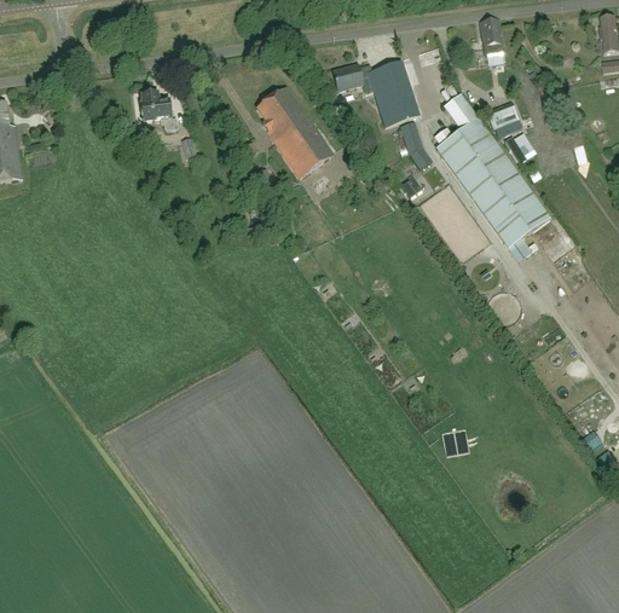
[(600,25),(601,36),(603,36),(605,52),(618,50),(618,36),(618,38),(615,15),(601,16),(602,25),(600,25)]
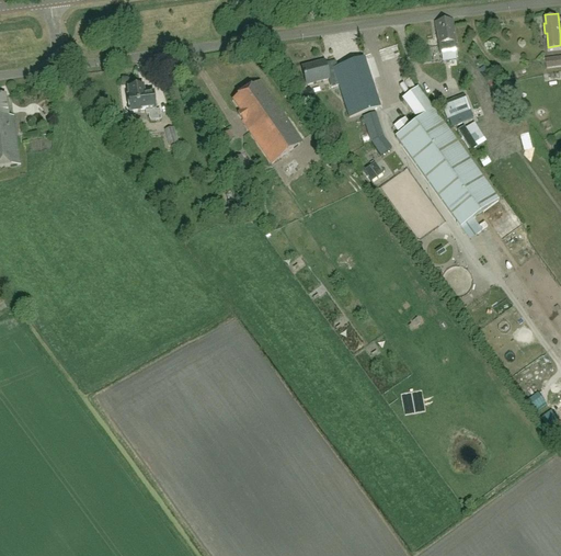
[(455,36),(456,36),(453,15),(435,18),(438,38),(439,49),(457,47),(455,36)]
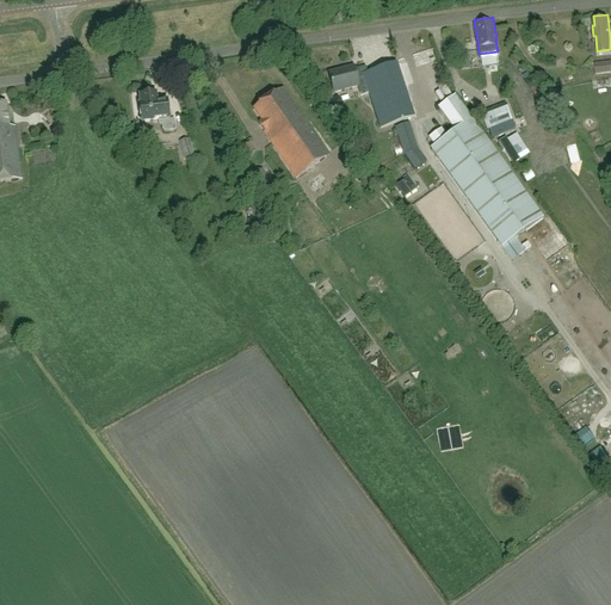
[(596,69),(610,66),(610,55),(594,59),(596,69)]
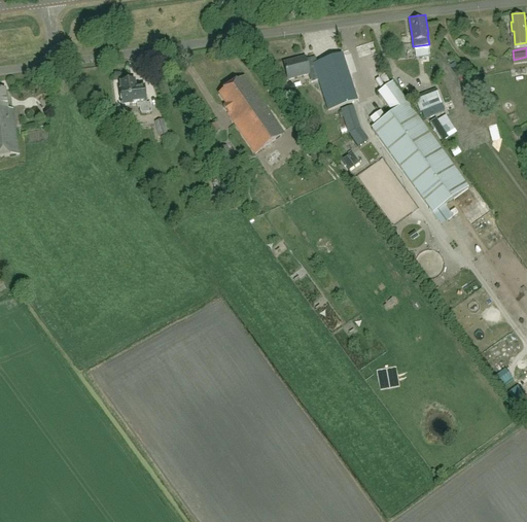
[(283,59),(287,75),(316,68),(328,106),(356,97),(349,74),(342,51),(317,60),(315,53),(306,56),(305,53),(283,59)]
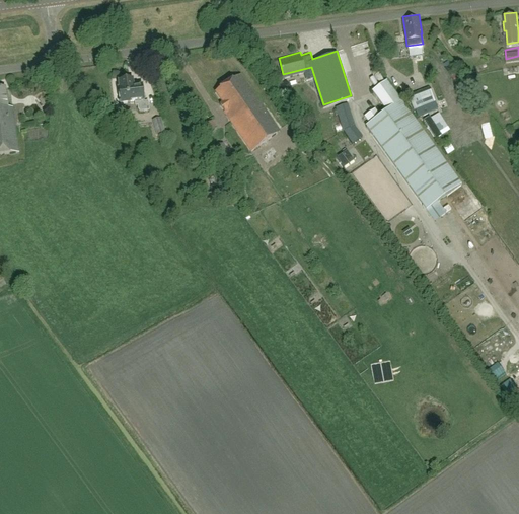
[(471,70),(465,74),(470,81),(476,77),(471,70)]
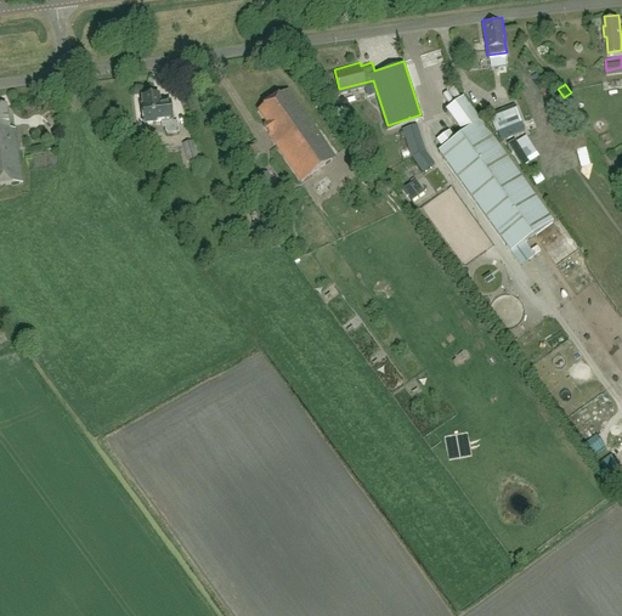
[(287,85),(258,106),(267,119),(264,122),(301,176),(334,153),(287,85)]
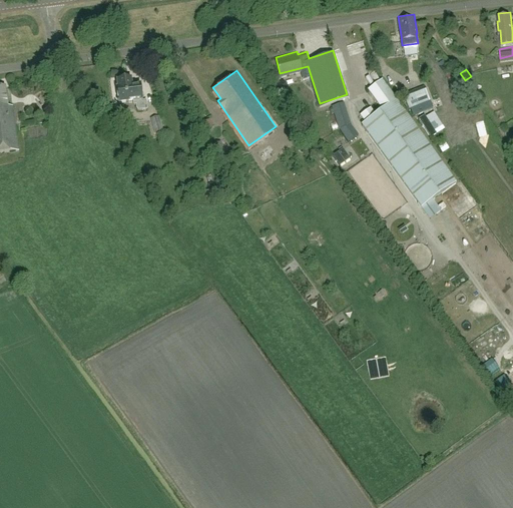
[(116,84),(118,98),(133,96),(133,101),(136,101),(136,105),(138,106),(147,105),(145,97),(142,97),(140,81),(131,83),(130,75),(117,77),(118,84),(116,84)]
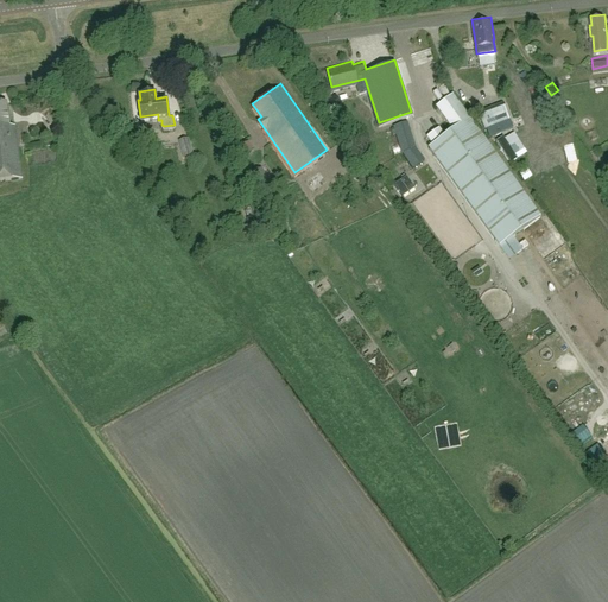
[(505,97),(480,107),(486,122),(511,113),(505,97)]
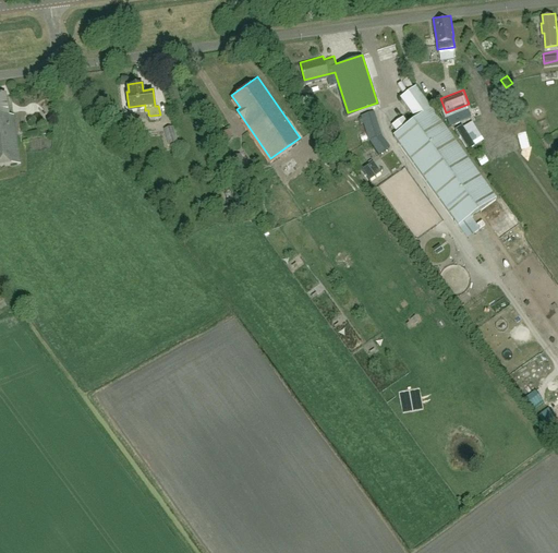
[(0,163),(20,160),(13,111),(8,112),(5,91),(0,91),(0,163)]
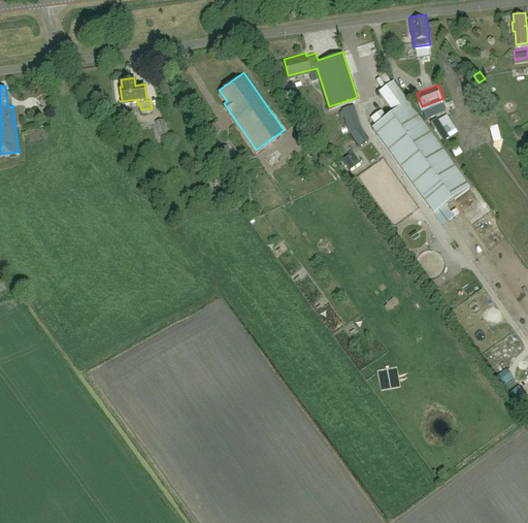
[(376,123),(372,126),(432,211),(468,186),(408,101),(387,116),(381,107),(370,115),(376,123)]
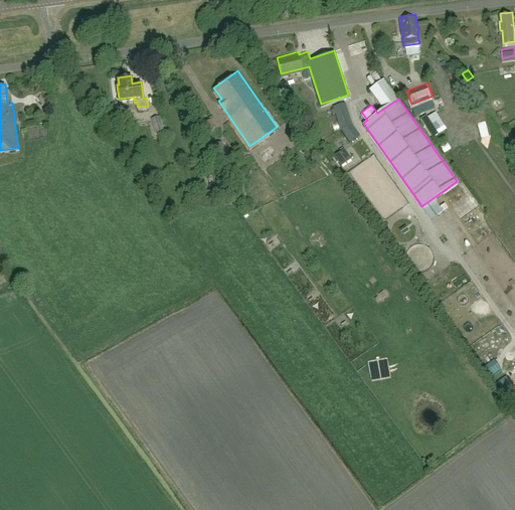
[(359,132),(351,122),(344,100),(333,103),(340,125),(349,139),(359,132)]
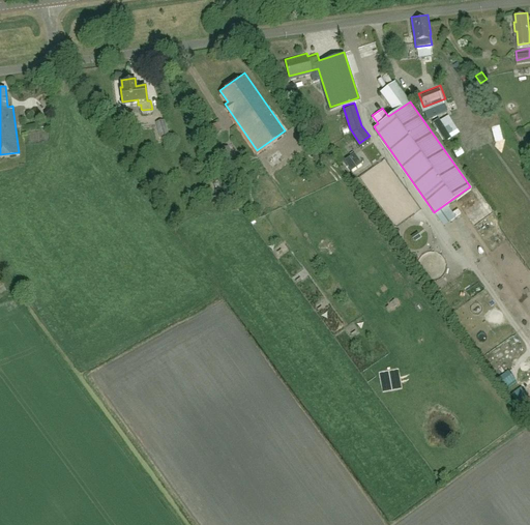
[(433,119),(445,114),(443,109),(431,114),(433,119)]
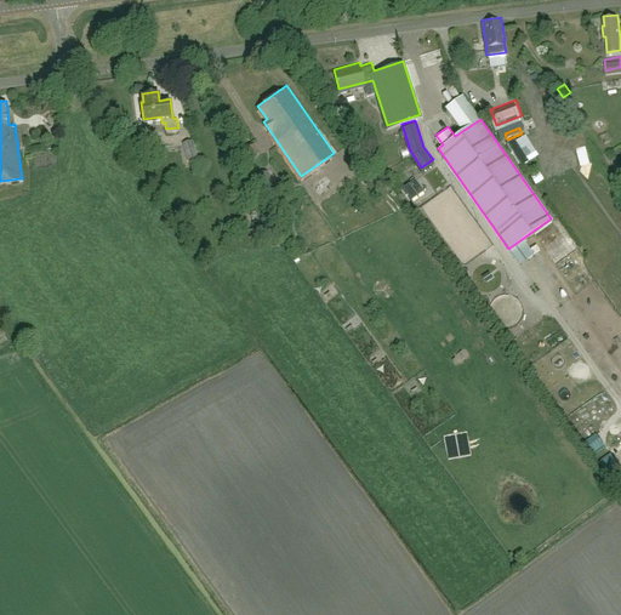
[(182,140),(186,157),(197,154),(192,137),(182,140)]
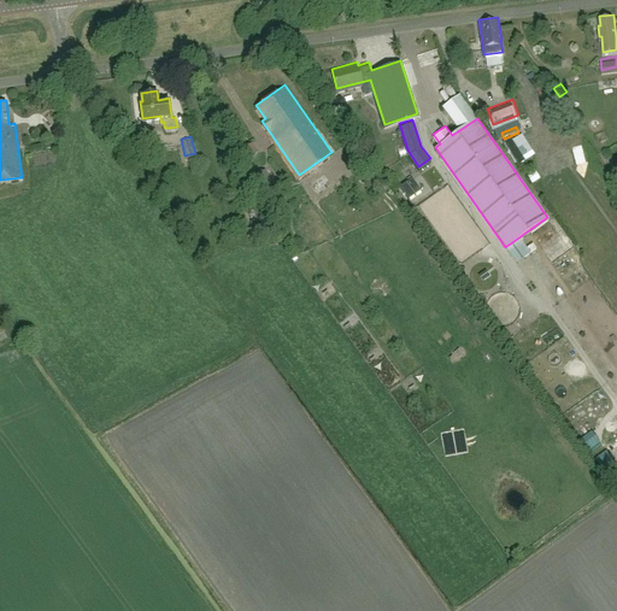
[(533,178),(542,175),(539,165),(530,168),(533,178)]
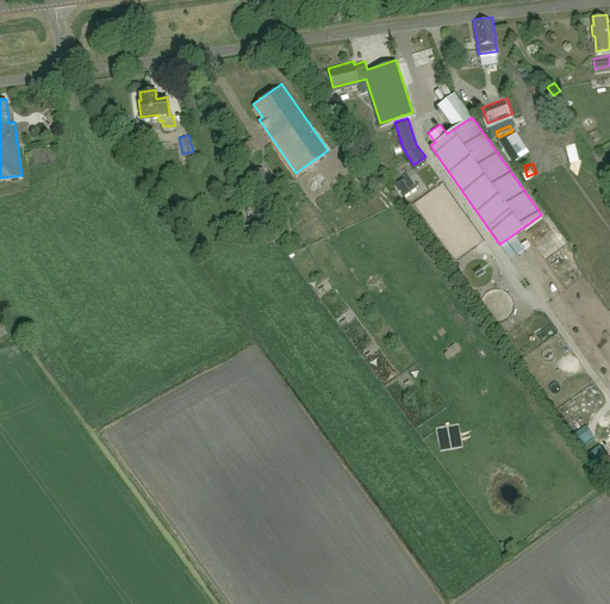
[(416,185),(408,173),(396,181),(404,193),(416,185)]
